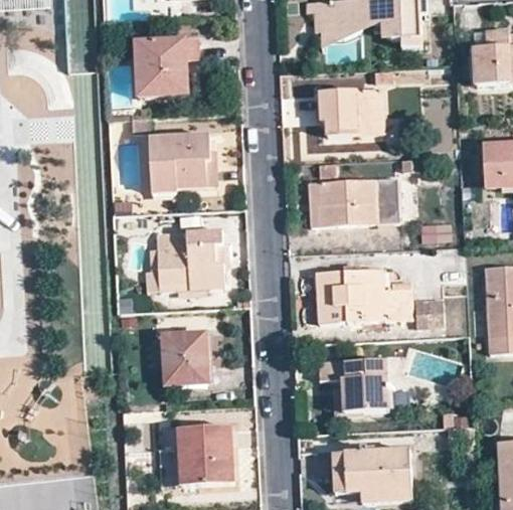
[(318,0),(305,0),(306,18),(319,17),(318,0)]
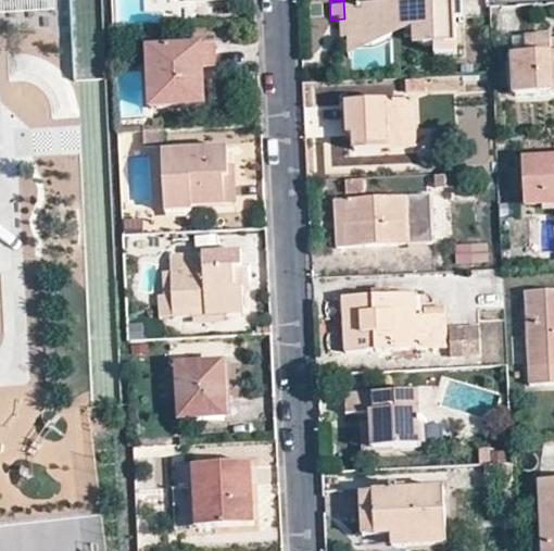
[(343,0),(344,19),(344,45),(351,45),(368,44),(388,36),(411,23),(410,32),(422,41),(432,40),(432,49),(455,48),(452,0),(343,0)]
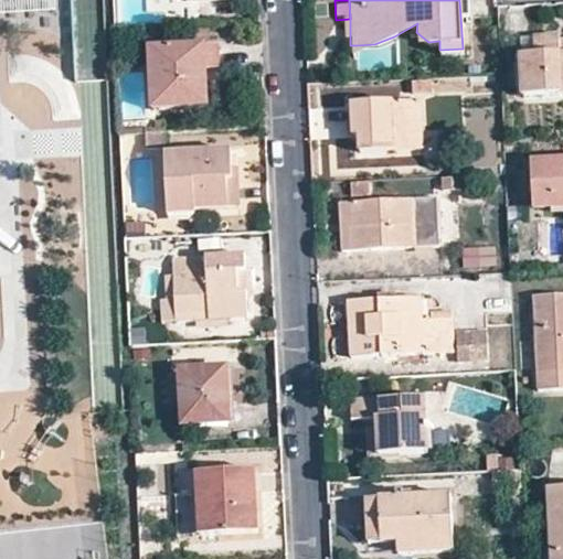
[(562,47),(556,49),(556,36),(556,31),(531,32),(531,50),(518,51),(520,92),(562,89),(562,47)]
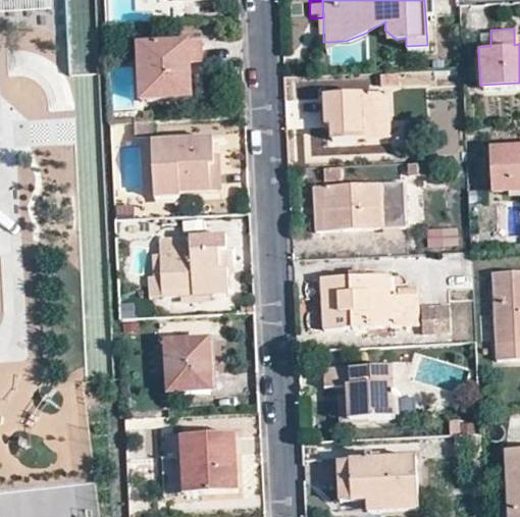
[(177,60),(190,59),(201,58),(200,38),(137,42),(139,97),(179,95),(177,60)]
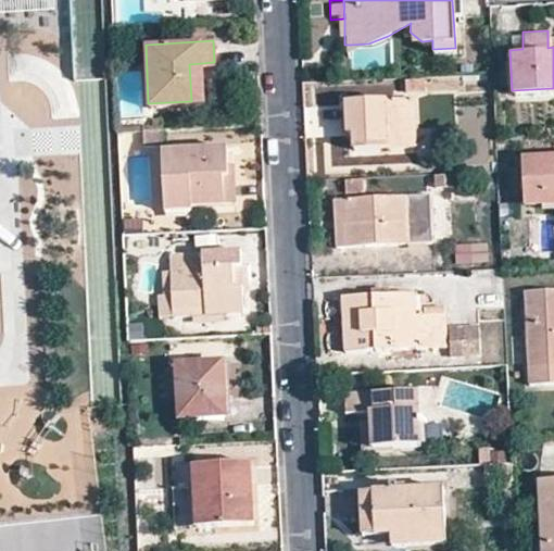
[(203,100),(202,63),(189,64),(191,101),(203,100)]
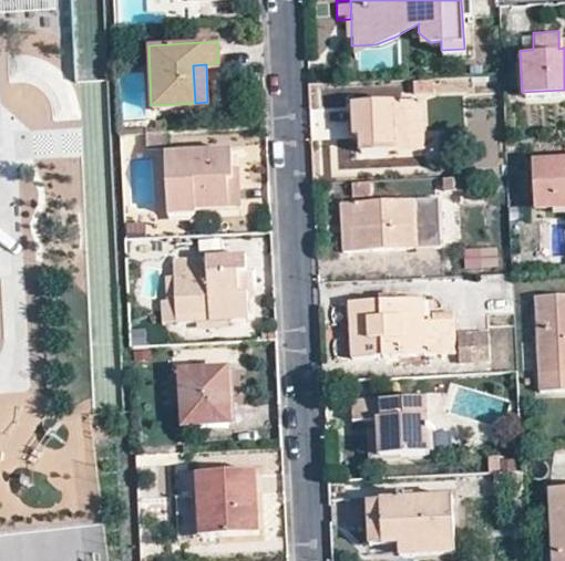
[(409,127),(408,96),(350,99),(351,131),(358,132),(359,148),(421,146),(421,126),(409,127)]
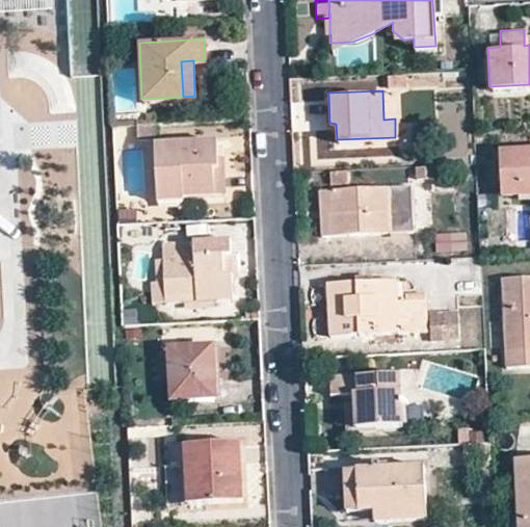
[(394,90),(382,90),(383,120),(395,119),(394,90)]
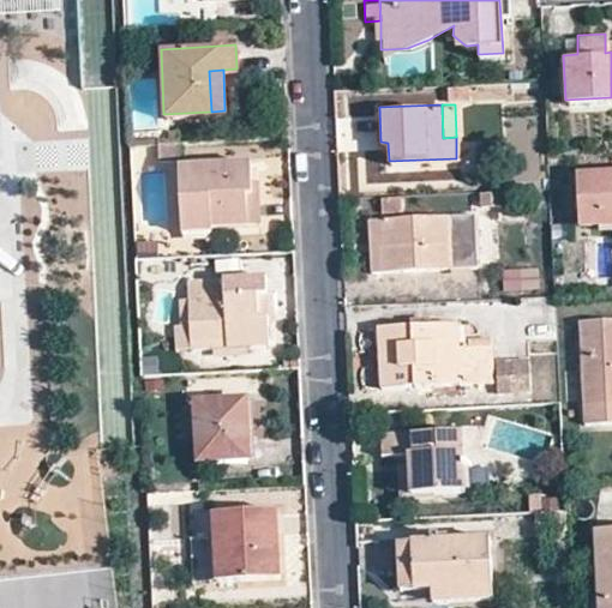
[(209,227),(209,224),(259,221),(257,191),(250,191),(247,160),(178,163),(181,229),(209,227)]
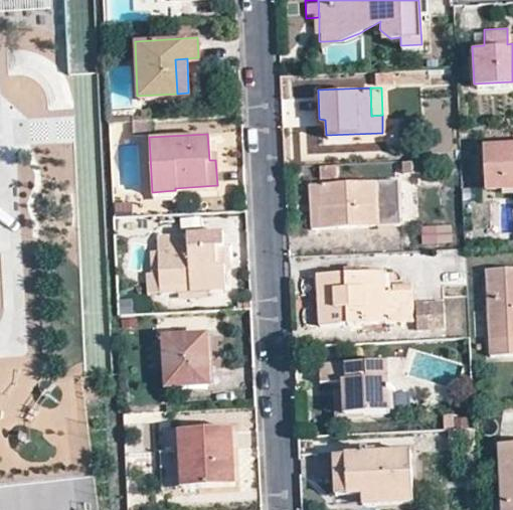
[(512,141),(482,143),(484,184),(512,182),(512,141)]
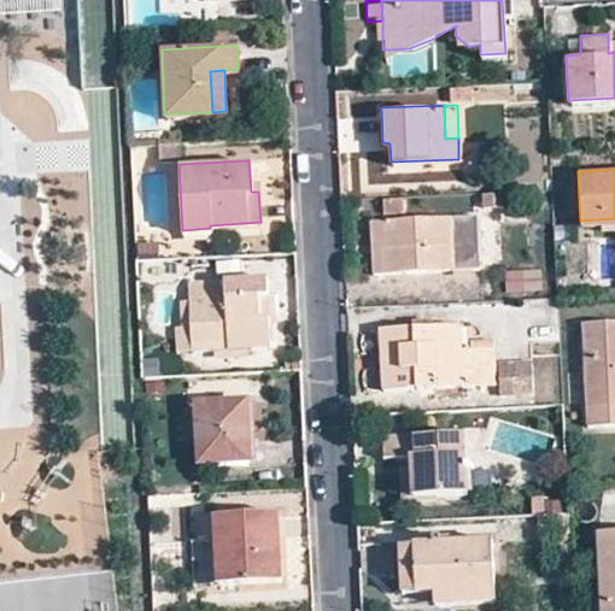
[(450,212),(385,216),(385,245),(376,246),(376,269),(454,265),(476,264),(475,211),(450,212)]
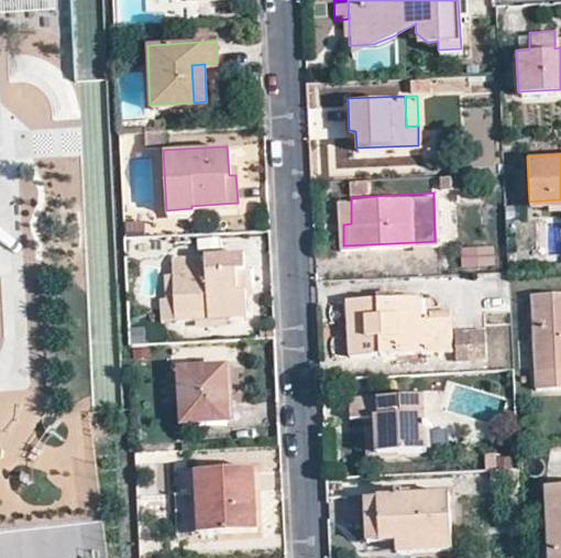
[(351,223),(351,197),(336,197),(337,247),(343,245),(343,225),(351,223)]
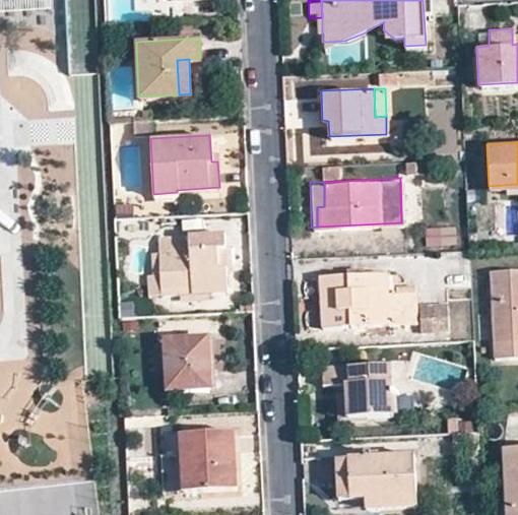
[(453,222),(423,223),(424,245),(454,243),(453,222)]
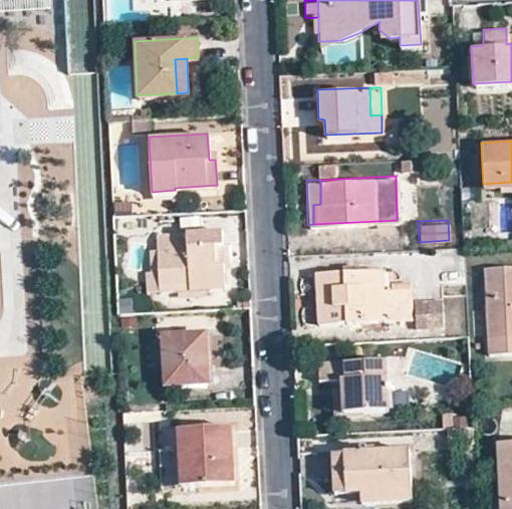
[(219,228),(190,230),(191,242),(213,241),(220,241),(219,228)]
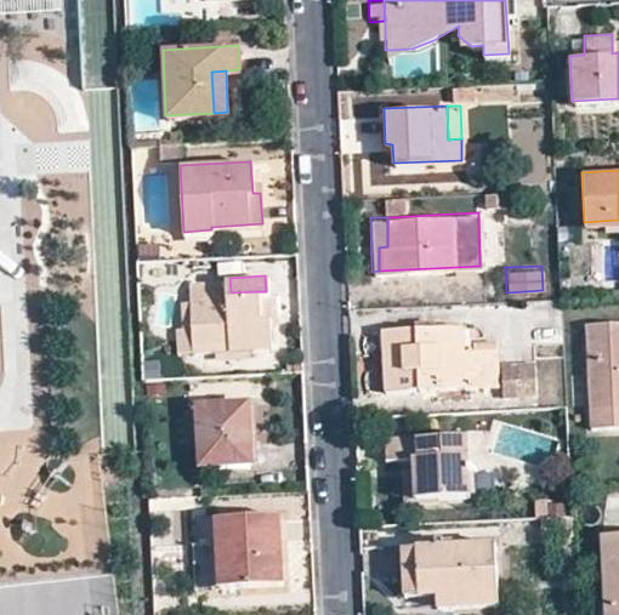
[(188,295),(231,292),(230,278),(188,280),(188,295)]
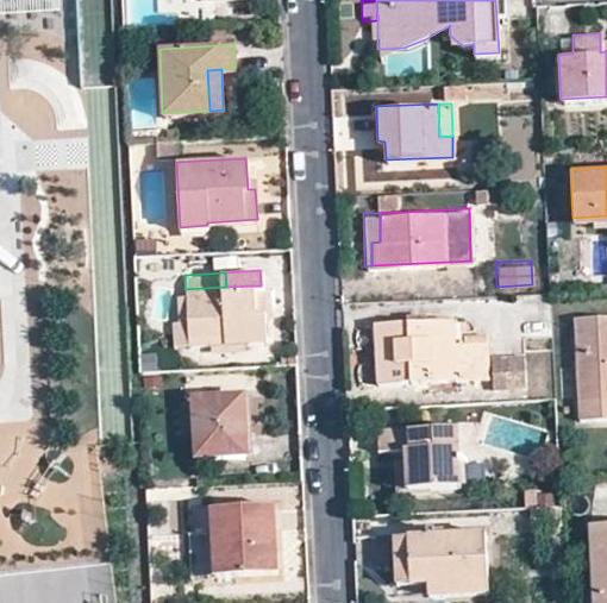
[(254,311),(252,286),(226,287),(185,289),(188,343),(264,339),(262,311),(254,311)]
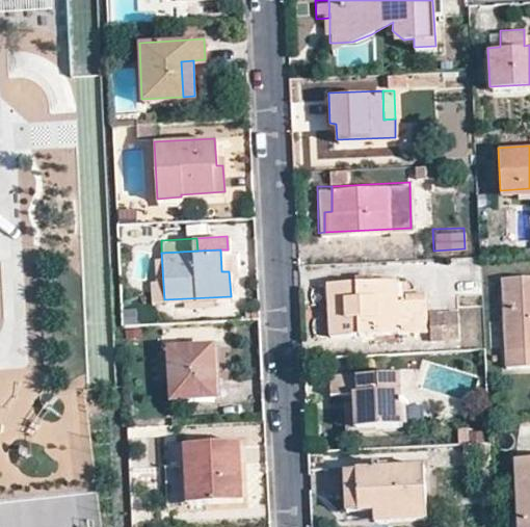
[(229,271),(228,249),(220,249),(221,271),(229,271)]
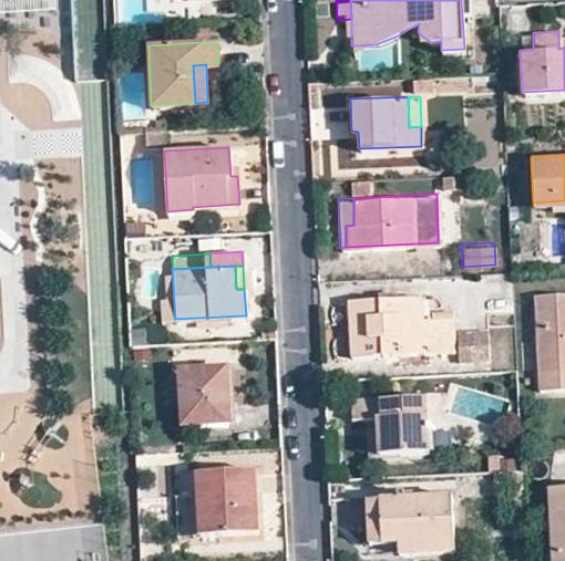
[(564,291),(533,292),(536,366),(537,387),(564,385),(564,291)]
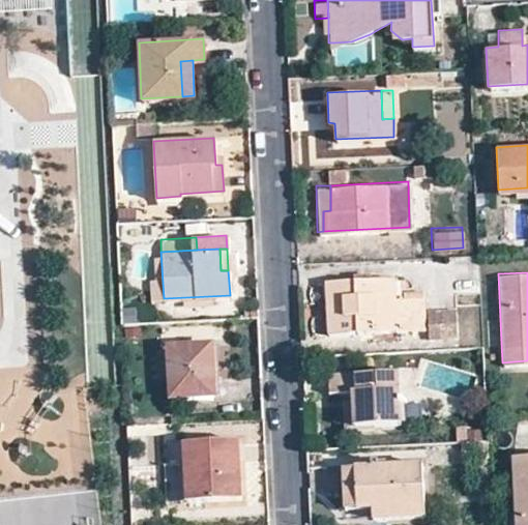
[(423,322),(421,295),(394,296),(393,278),(323,279),(326,330),(423,326),(423,322)]
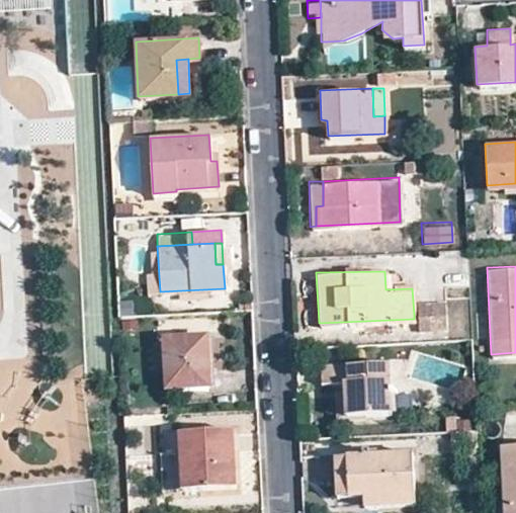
[(412,281),(412,288),(414,315),(428,314),(427,281),(412,281)]
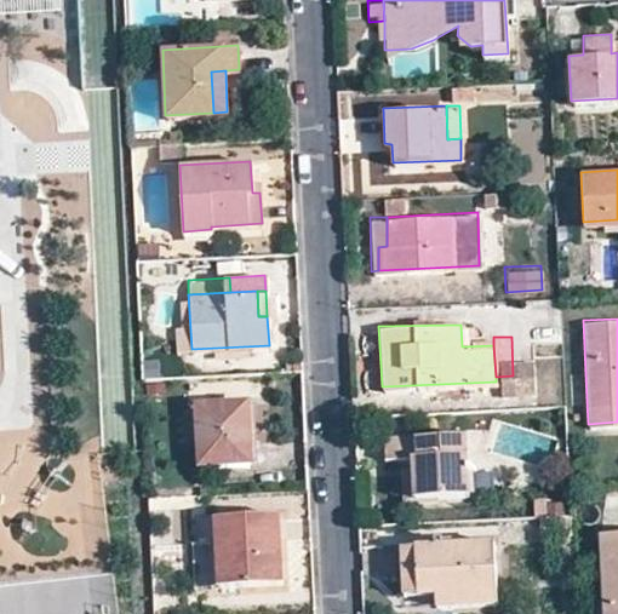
[(245,399),(194,402),(199,460),(247,457),(245,399)]
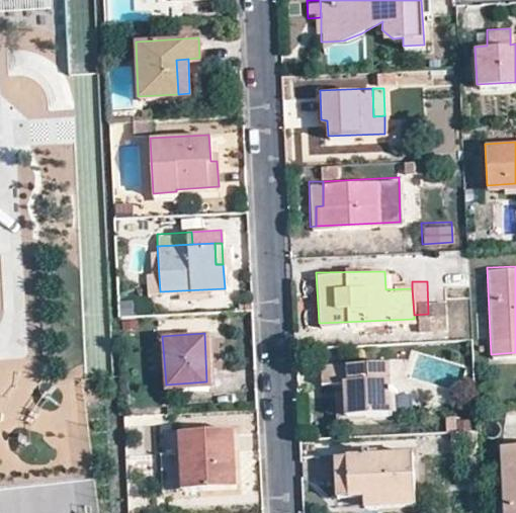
[(346,363),(321,364),(321,380),(342,379),(343,389),(344,413),(392,410),(388,361),(346,363)]
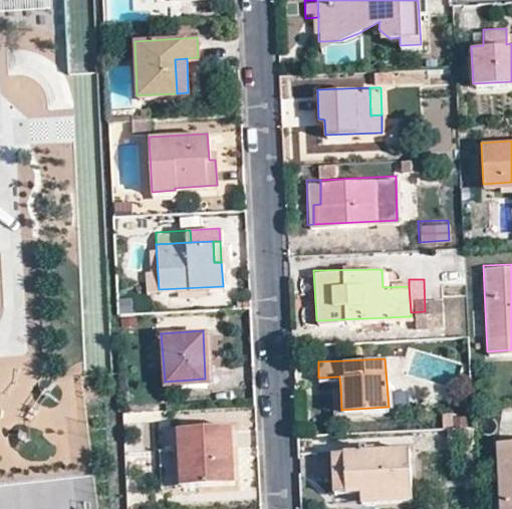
[(341,410),(340,386),(330,387),(331,410),(341,410)]
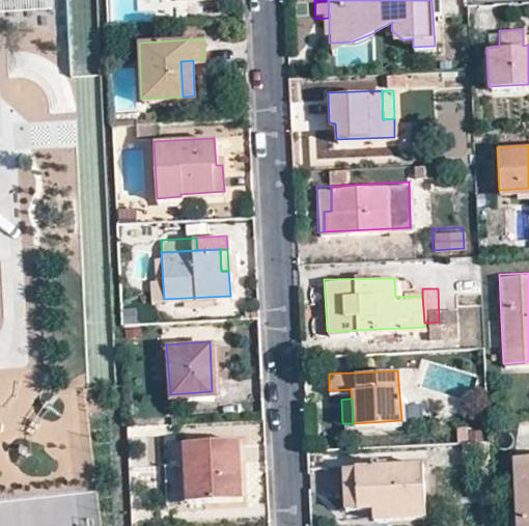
[(237,438),(183,441),(186,498),(240,496),(237,438)]
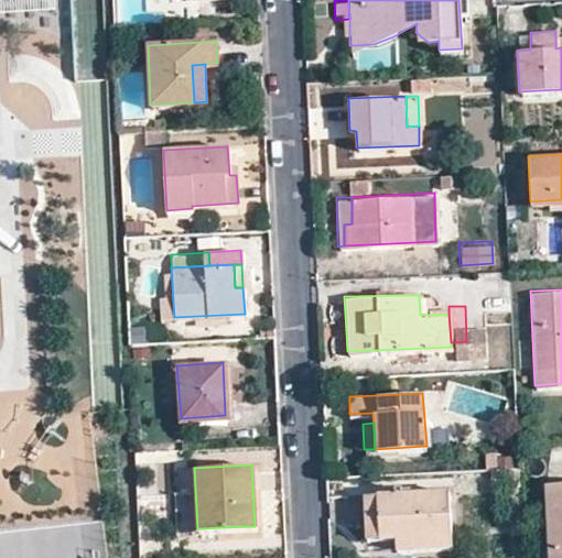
[(561,557),(561,482),(544,483),(548,557),(561,557)]
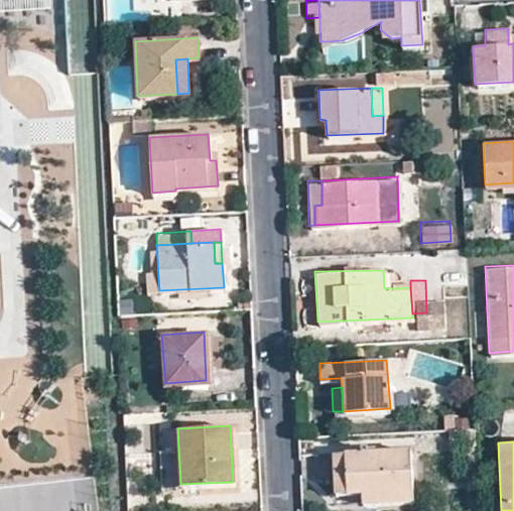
[(346,494),(361,493),(370,492),(370,502),(411,501),(409,449),(344,452),(346,494)]
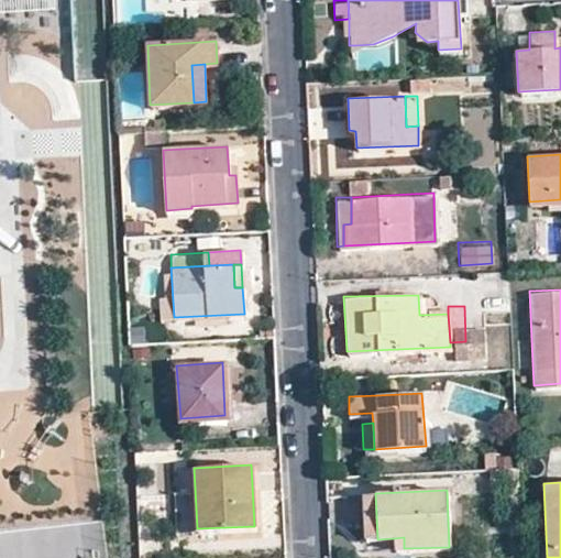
[(375,493),(362,493),(364,539),(377,539),(375,493)]
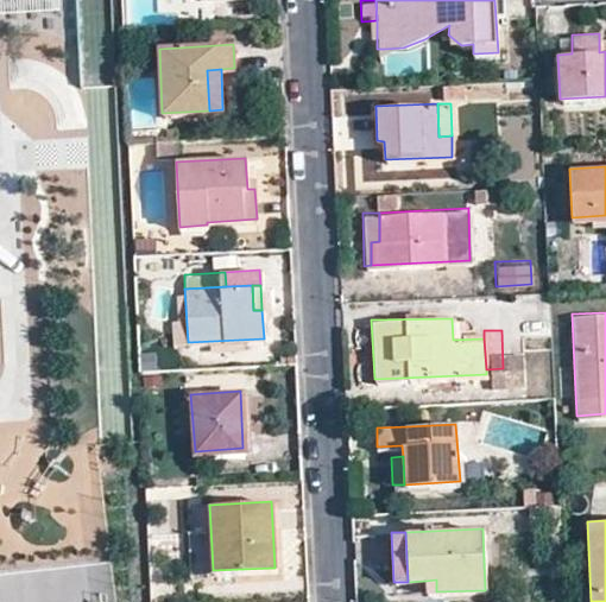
[(436,580),(425,581),(425,593),(436,591),(436,580)]
